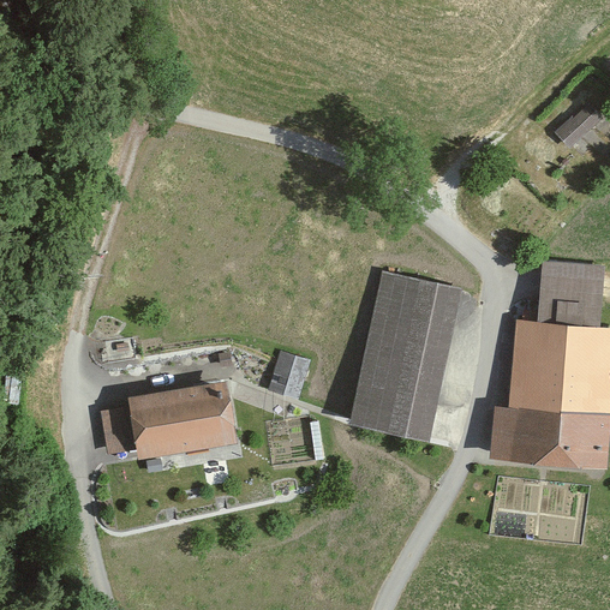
[(603,118),(584,100),(555,131),(574,148),(603,118)]
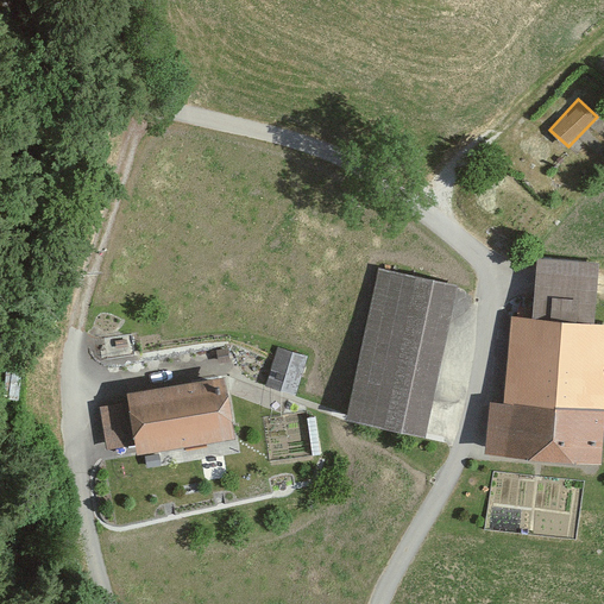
[(598,263),(538,258),(534,318),(507,315),(502,402),(490,402),(486,455),(603,463),(603,323),(595,323),(598,263)]
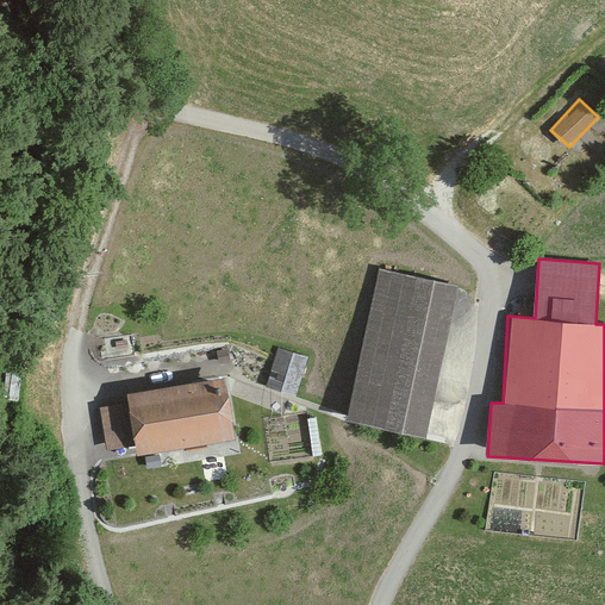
[(428,436),(455,281),(374,267),(347,422),(428,436)]
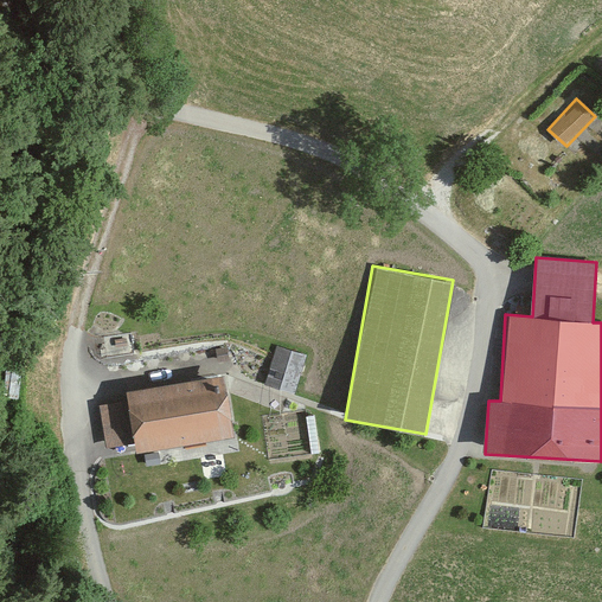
[(301,353),(273,346),(262,386),(290,394),(301,353)]
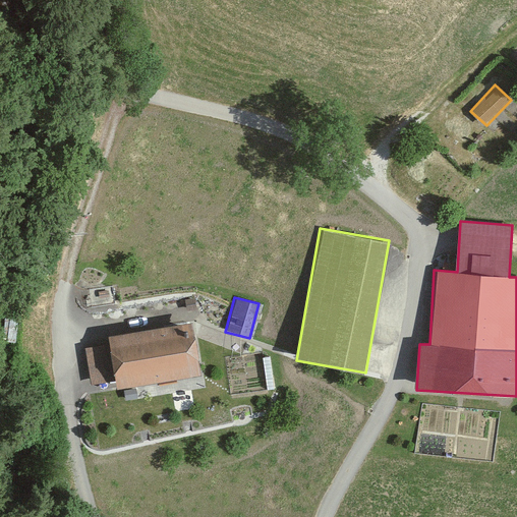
[(203,376),(195,324),(108,337),(109,344),(84,348),(90,386),(118,381),(120,389),(203,376)]
